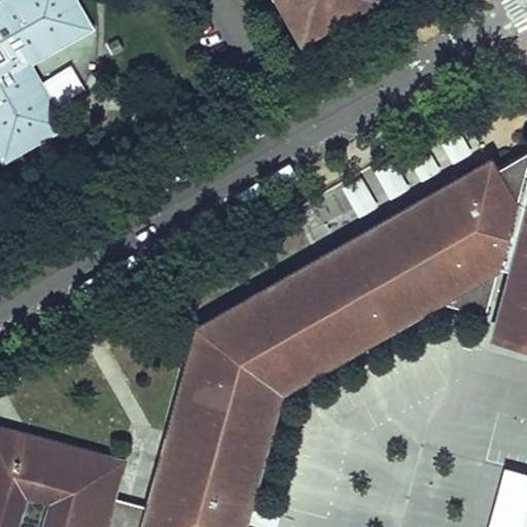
[(0,0),(0,141),(26,127),(35,142),(64,126),(55,109),(50,111),(33,81),(37,79),(28,63),(43,54),(41,49),(71,32),(74,36),(91,27),(75,0),(69,0),(59,6),(54,0),(3,0),(0,2),(0,0)]
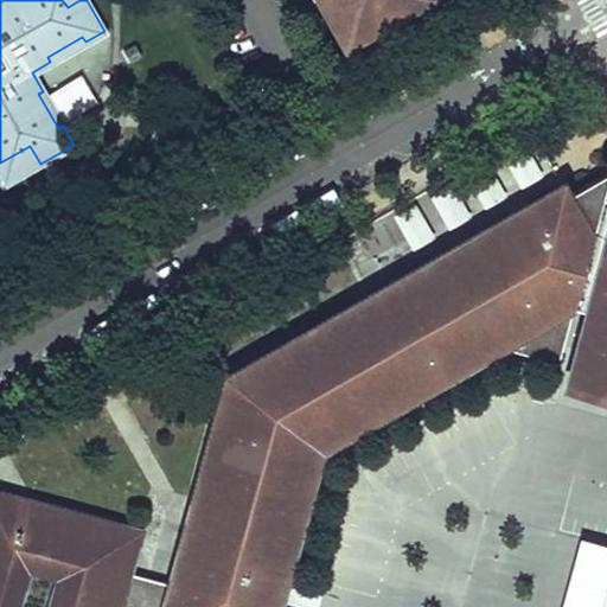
[(327,0),(330,4),(333,1),(345,23),(342,25),(350,39),(417,0),(327,0)]
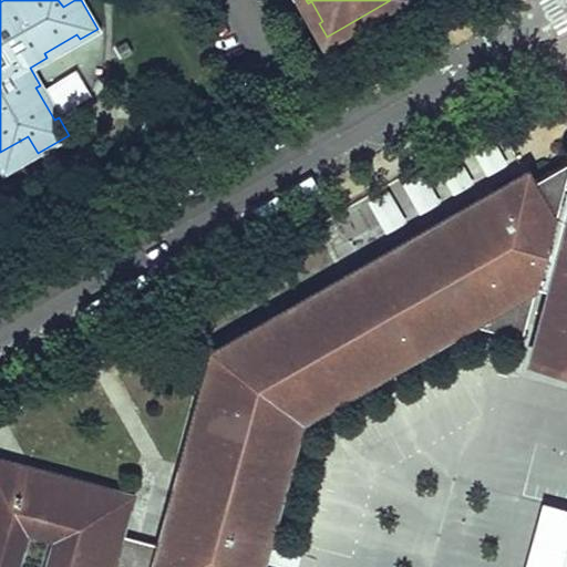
[(311,1),(308,3),(303,7),(315,26),(319,23),(322,21),(311,1)]
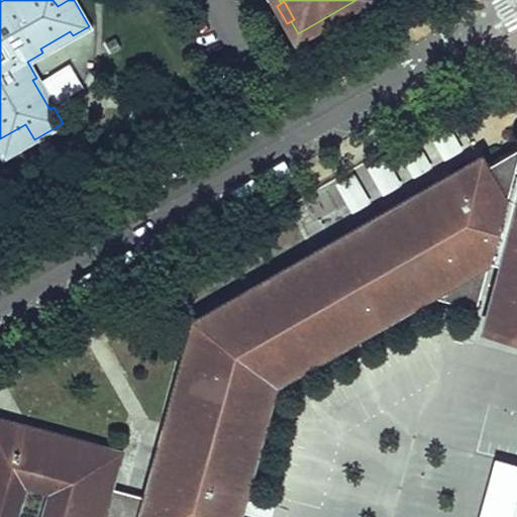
[(73,35),(70,31),(40,48),(42,53),(73,35)]
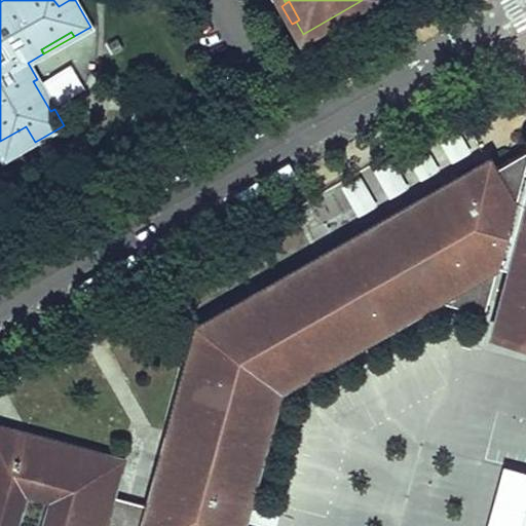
[(37,79),(33,81),(50,111),(54,109),(37,79)]
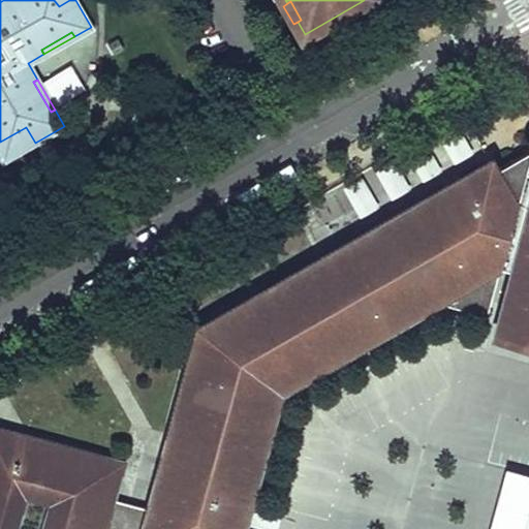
[(0,156),(3,161),(35,143),(26,127),(0,142),(0,156)]
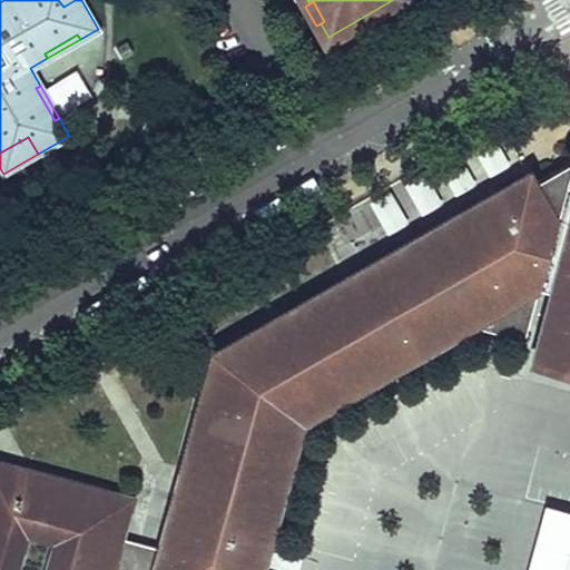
[(478,150),(488,174),(508,165),(498,141),(478,150)]
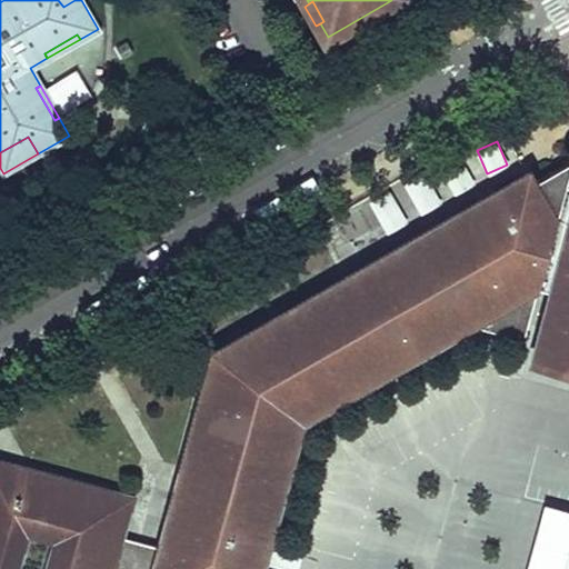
[(258,568),(262,555),(252,552),(258,533),(268,536),(299,421),(468,323),(522,338),(537,286),(552,290),(536,356),(568,363),(568,183),(565,183),(568,167),(568,160),(532,182),(527,173),(227,345),(236,360),(228,365),(225,361),(220,360),(216,360),(210,363),(208,369),(159,547),(119,536),(129,498),(0,462),(0,568),(258,568)]
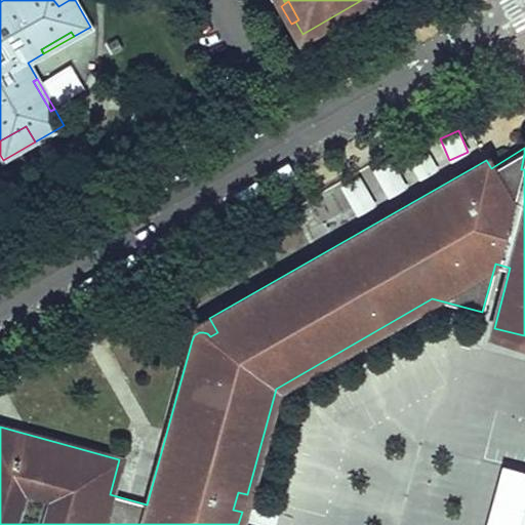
[(393,158),(374,166),(387,195),(405,187),(393,158)]
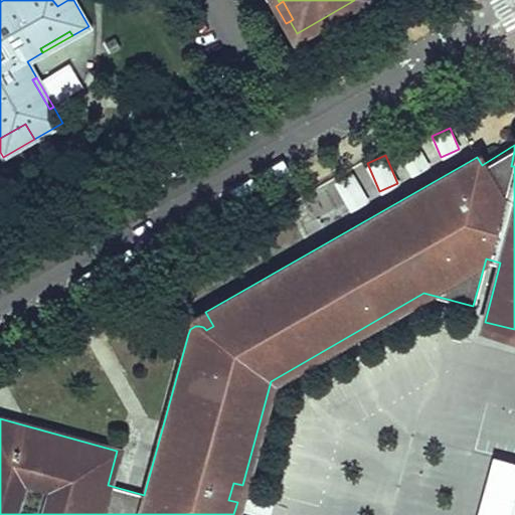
[(353,172),(335,182),(350,210),(369,200),(353,172)]
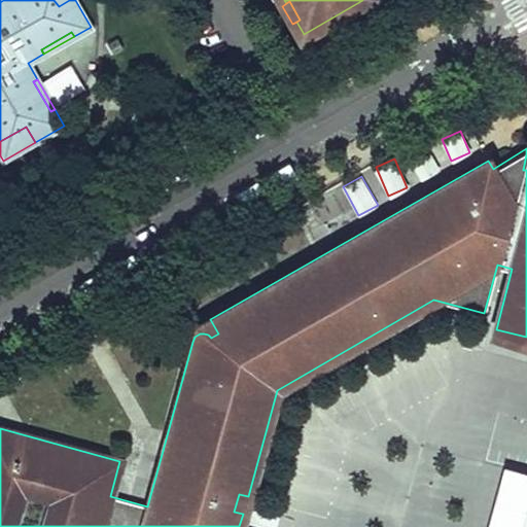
[(239,494),(234,512),(243,514),(248,496),(239,494)]
